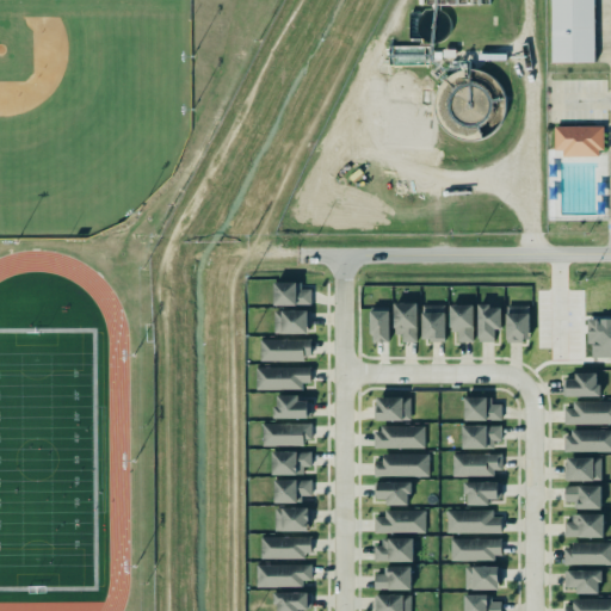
[(596,62),(594,0),(551,0),(553,63),(596,62)]
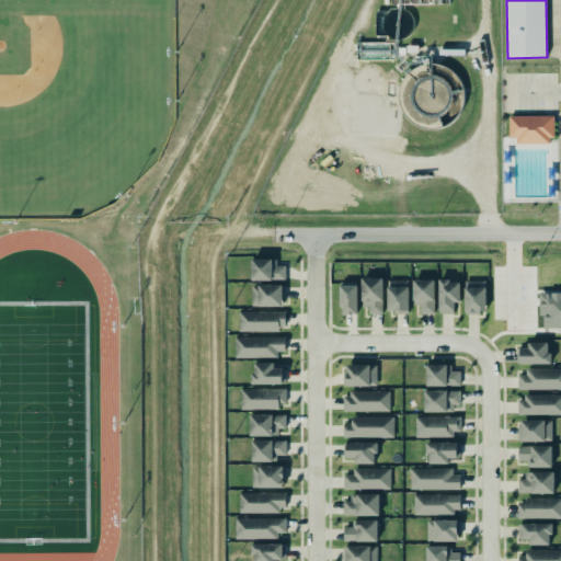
[(508,116),(508,138),(516,138),(516,144),(549,144),(549,138),(553,138),(553,116),(508,116)]
